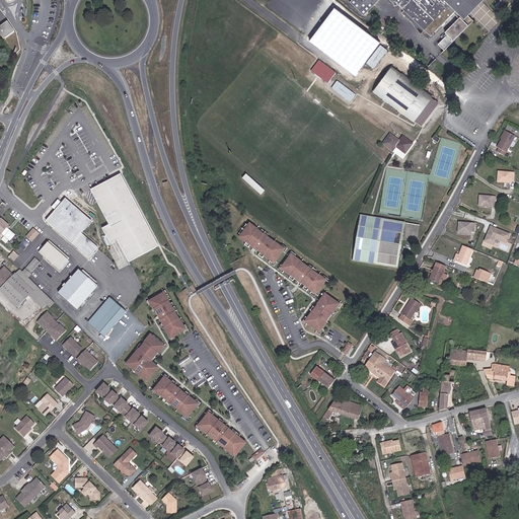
[(434,33),(434,34),(435,32),(440,26),(444,22),(454,12),(459,17),(445,31),(447,33),(438,44),(444,50),(473,20),(466,12),(459,6),(465,0),(351,0),(350,2),(363,15),(377,0),(389,0),(395,6),(397,4),(402,9),(404,7),(405,8),(402,12),(422,31),(424,30),(431,36),(434,33)]
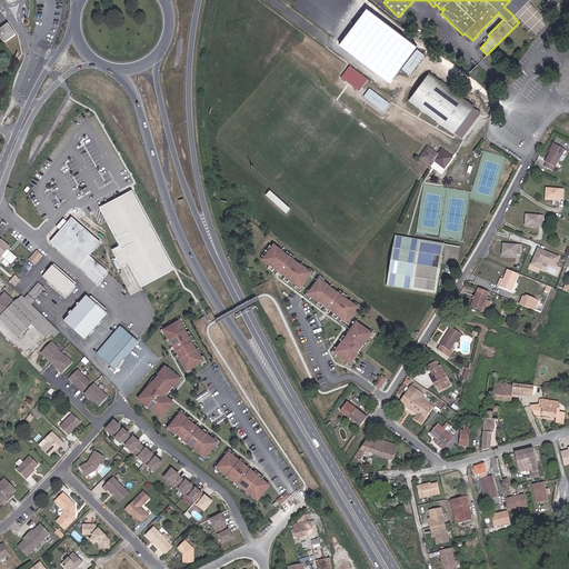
[(511,13),(525,0),(510,0),(503,7),(511,13)]
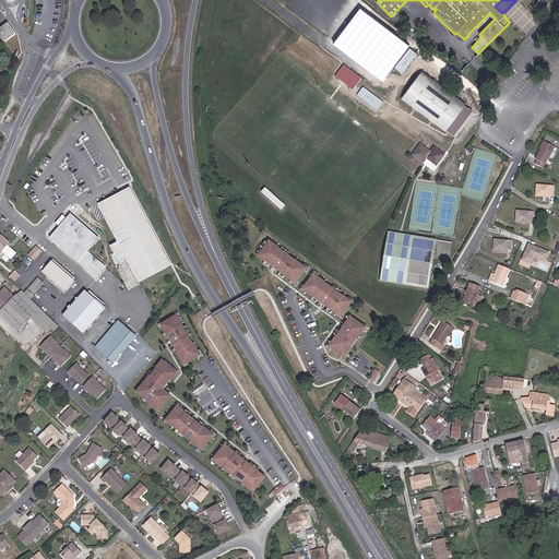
[(0,34),(4,40),(15,34),(9,24),(2,28),(0,30),(0,34)]
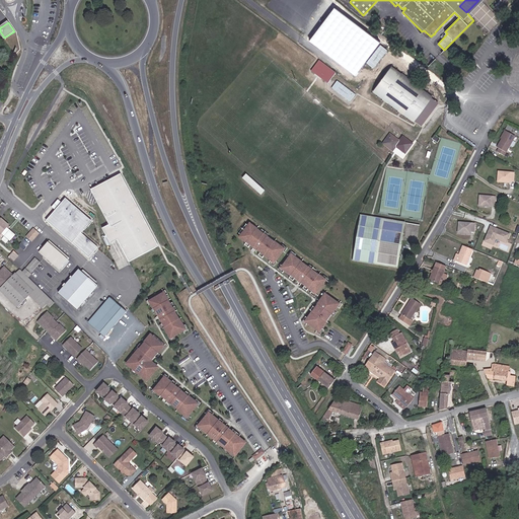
[(387,51),(380,45),(366,63),(373,68),(387,51)]
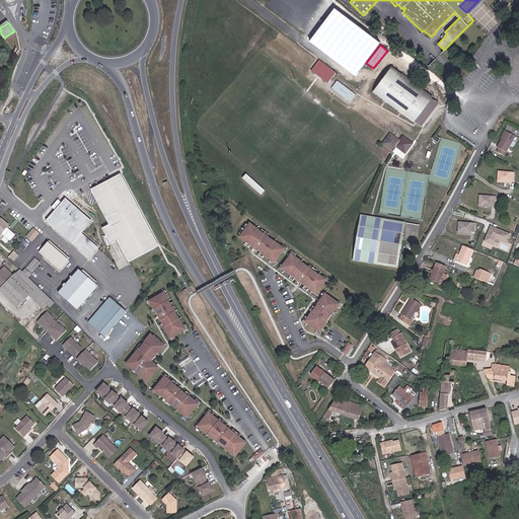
[(319,61),(318,62),(335,74),(336,73),(319,61)]
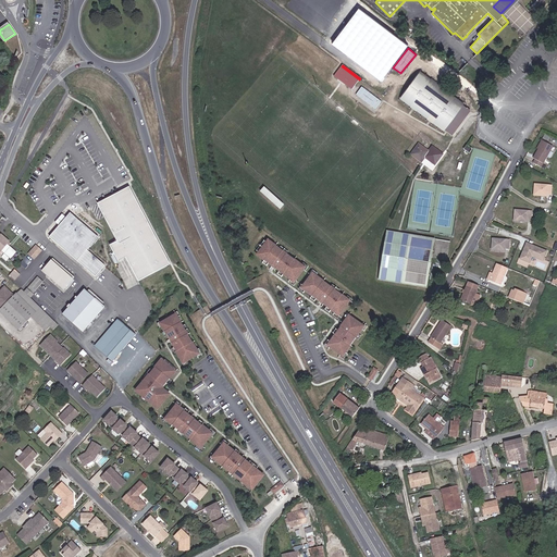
[(359,79),(342,66),(334,76),(338,79),(339,77),(346,83),(345,84),(351,89),(359,79)]
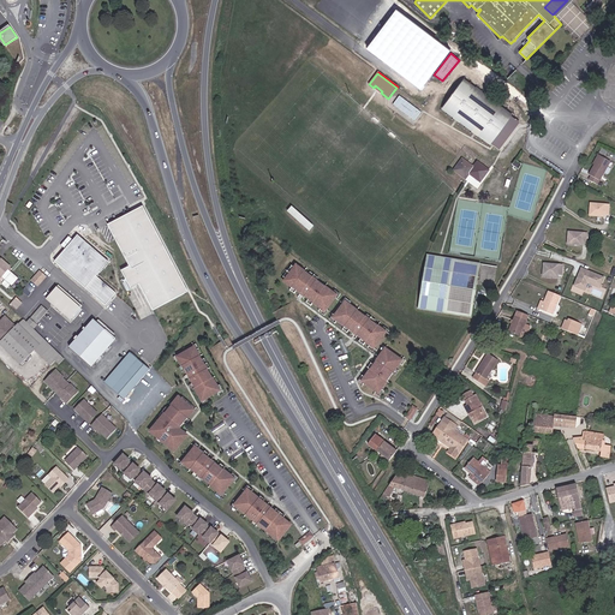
[(512,114),(463,78),(441,108),(490,144),(491,142),(499,148),(518,121),(511,115),(512,114)]
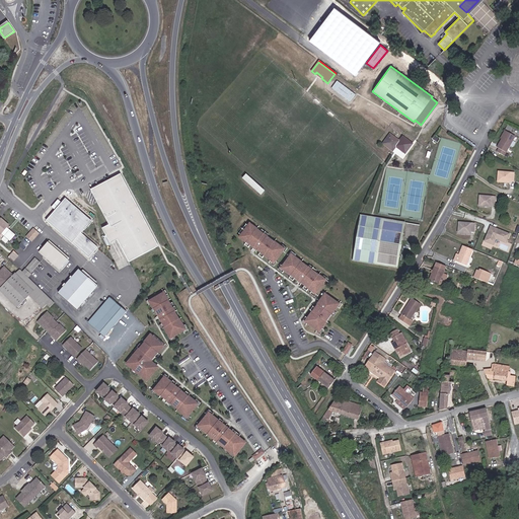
[(355,94),(337,81),(331,88),(350,102),(355,94)]
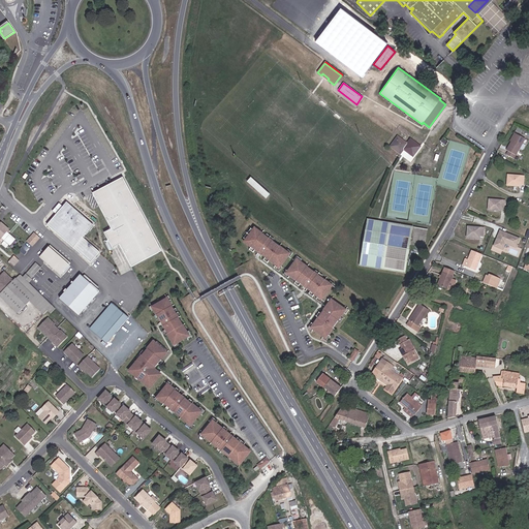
[(516,133),(511,142),(506,150),(508,151),(506,155),(514,159),(525,138),(516,133)]
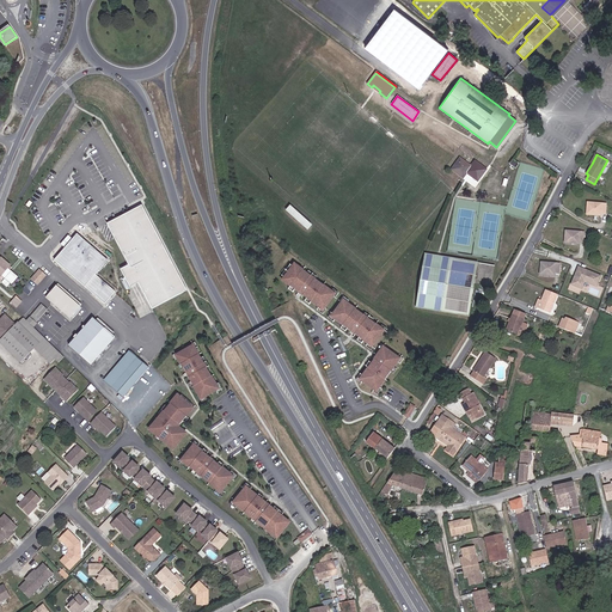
[(485,170),(475,161),(471,166),(459,158),(451,170),(463,178),(466,172),(477,181),(485,170)]
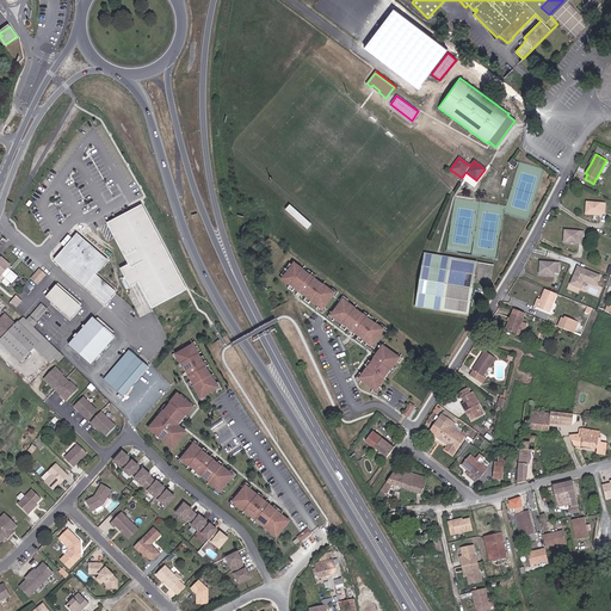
[(518,164),(512,159),(508,164),(514,168),(518,164)]
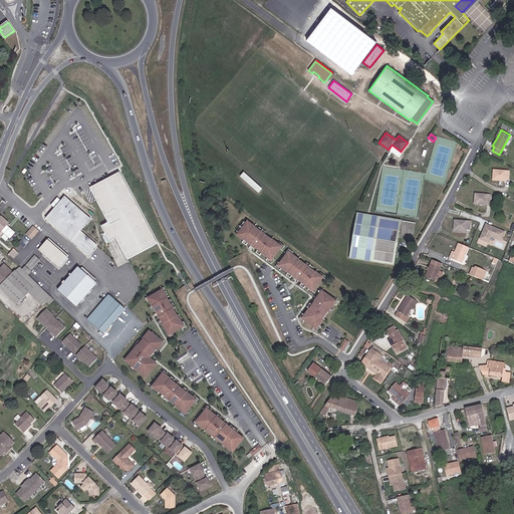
[(509,172),(493,170),(493,180),(504,181),(504,179),(508,179),(509,172)]
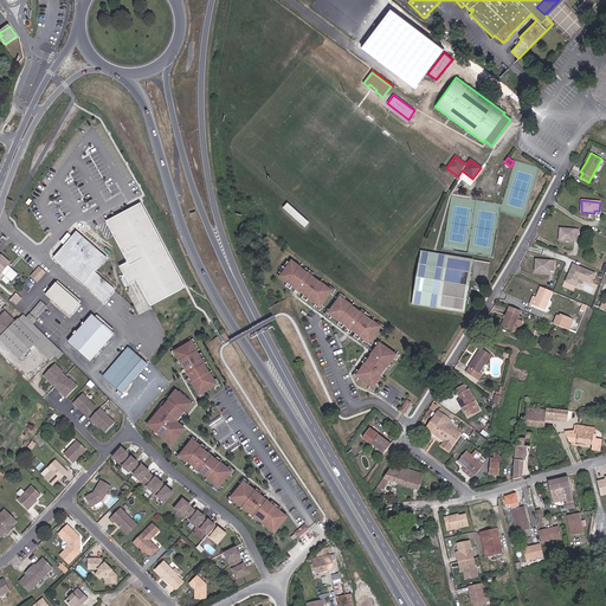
[(309,223),(287,204),(283,207),(305,227),(309,223)]
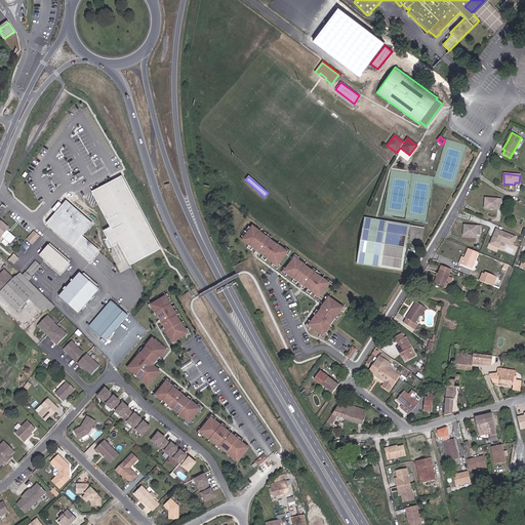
[(113,246),(119,243),(130,265),(160,250),(122,177),(93,193),(112,228),(105,232),(113,246)]
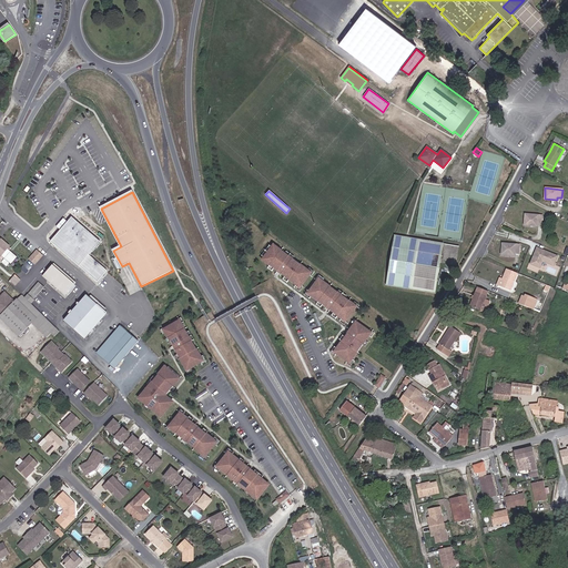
[(541,215),(525,214),(524,225),(537,226),(537,224),(541,224),(541,215)]
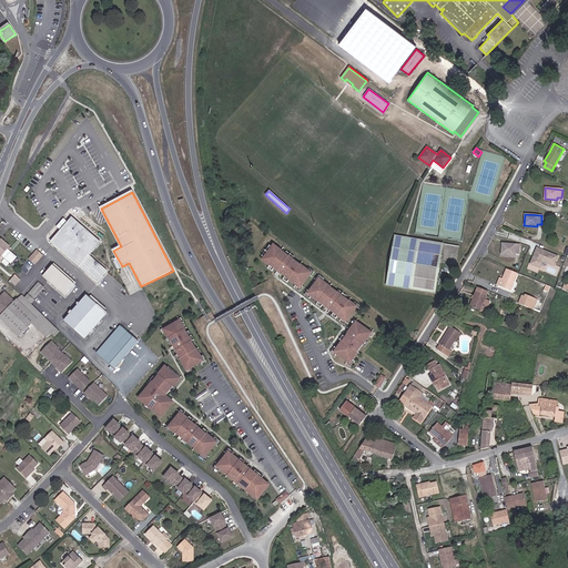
[(52,241),(79,265),(89,254),(100,242),(72,219),(52,241)]
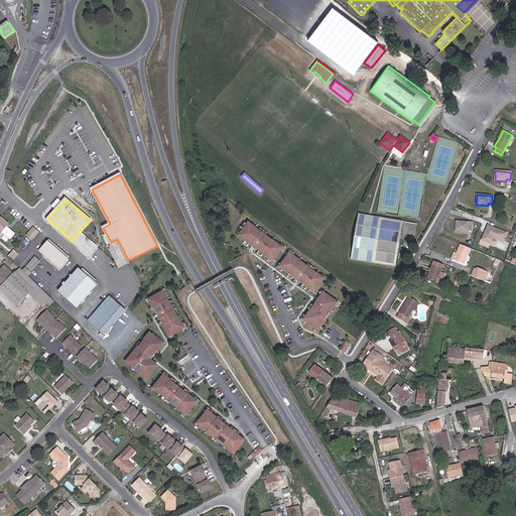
[(372,262),(380,217),(358,214),(351,259),(372,262)]
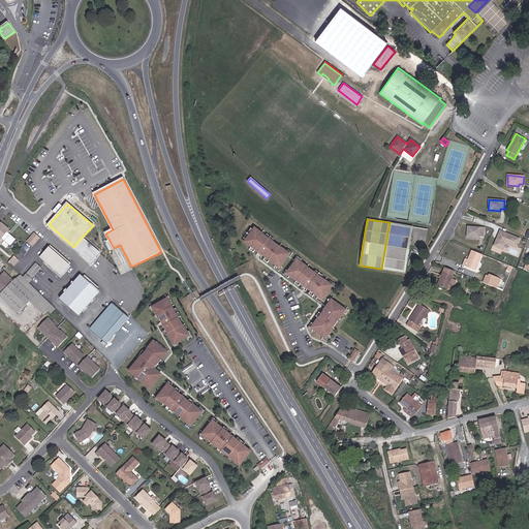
[(0,239),(1,239),(3,241),(1,244),(6,248),(8,245),(10,246),(16,240),(7,231),(9,229),(1,222),(0,222),(0,239)]
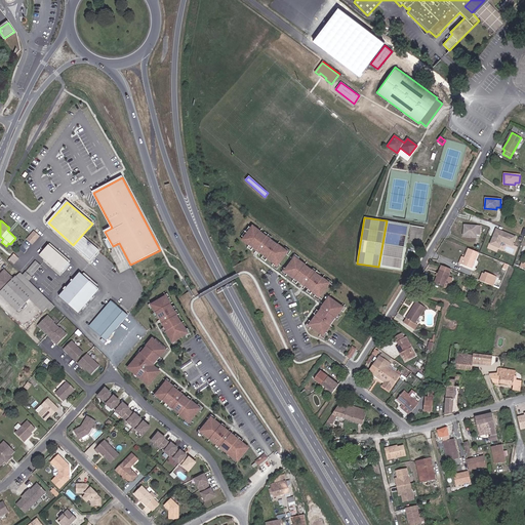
[(410,225),(387,220),(378,267),(402,271),(410,225)]
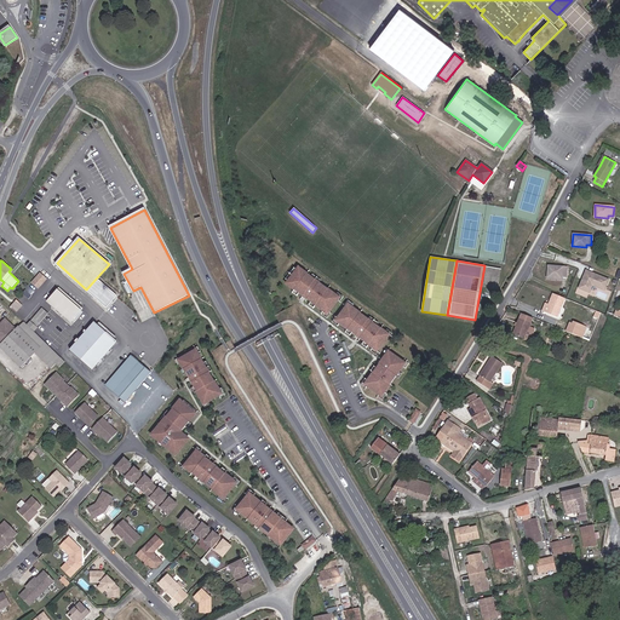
[(566,277),(567,267),(547,265),(546,277),(561,279),(561,276),(566,277)]
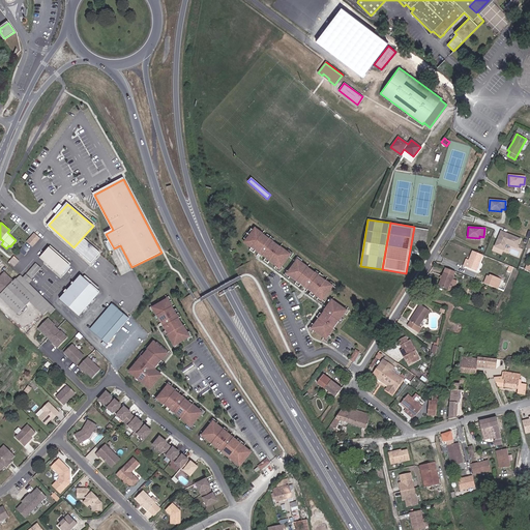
[(260,255),(281,270),(293,255),(257,228),(244,243),(260,255)]
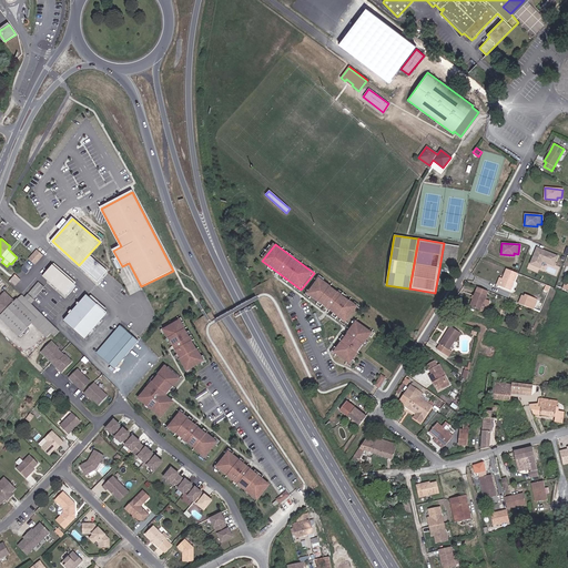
[(558,256),(537,247),(529,266),(540,271),(544,263),(554,267),(558,256)]
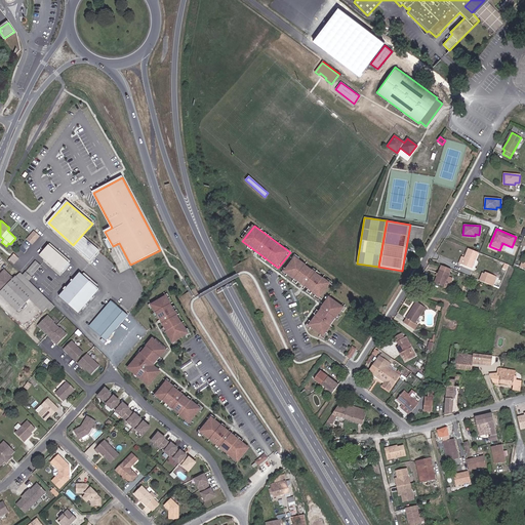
[(34,231),(27,239),(33,245),(40,236),(34,231)]
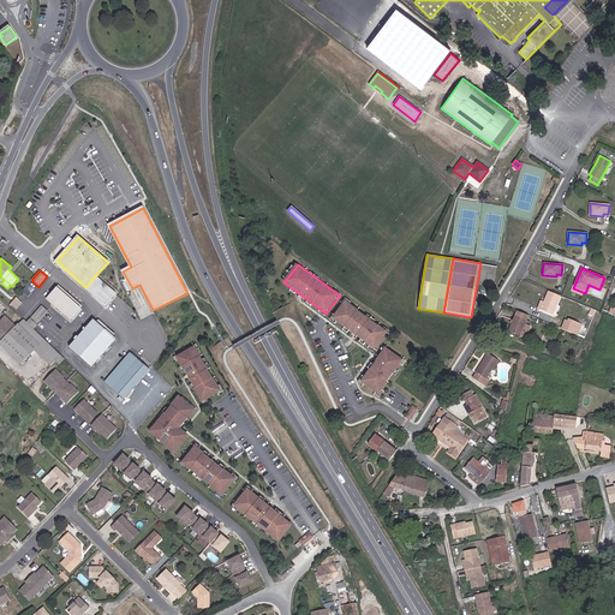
[(85,287),(106,305),(115,293),(96,275),(85,287)]
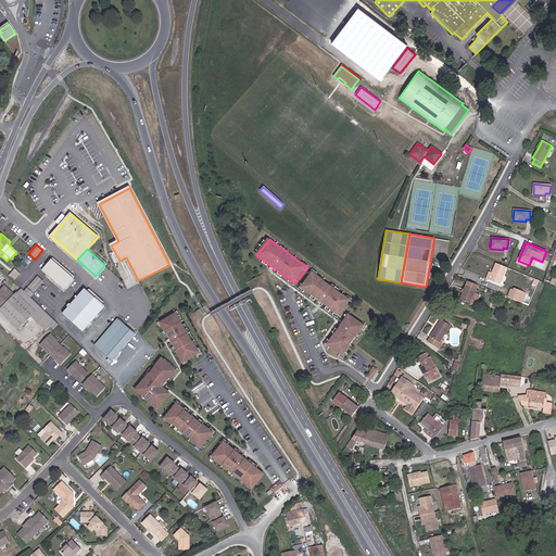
[(45,276),(64,292),(75,280),(57,263),(45,276)]
